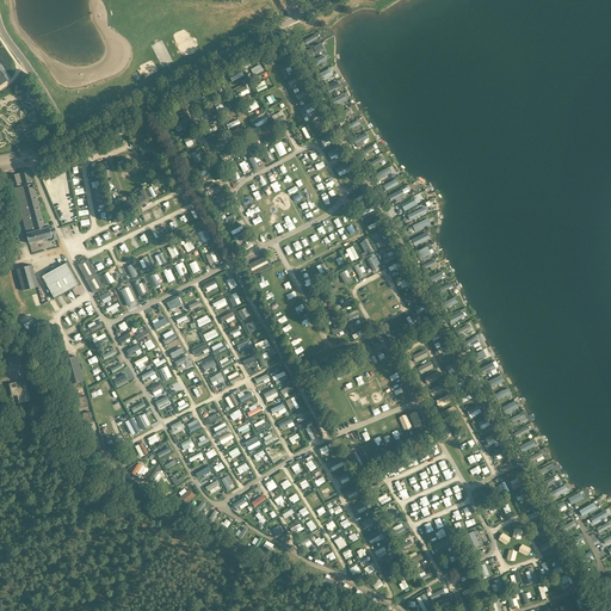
[(302,41),(304,45),(318,38),(316,35),(302,41)]
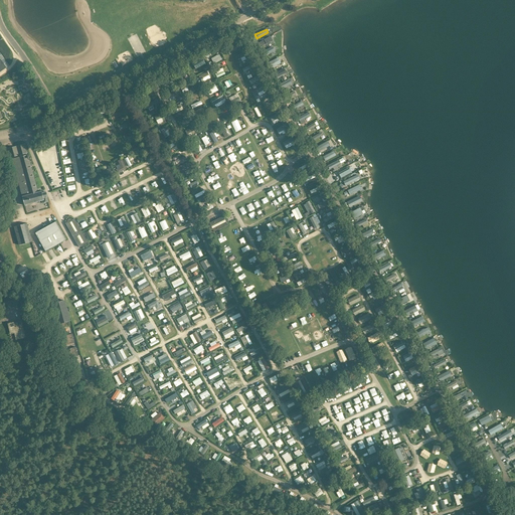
[(261,46),(267,43),(267,44),(273,40),(271,36),(264,39),(264,40),(259,43),(261,46)]
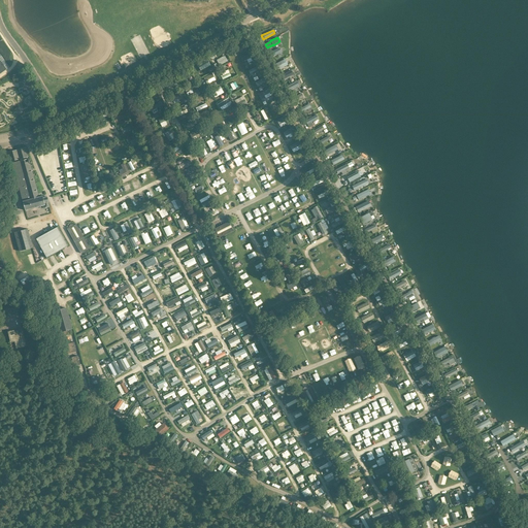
[(0,54),(0,73),(9,67),(0,54)]
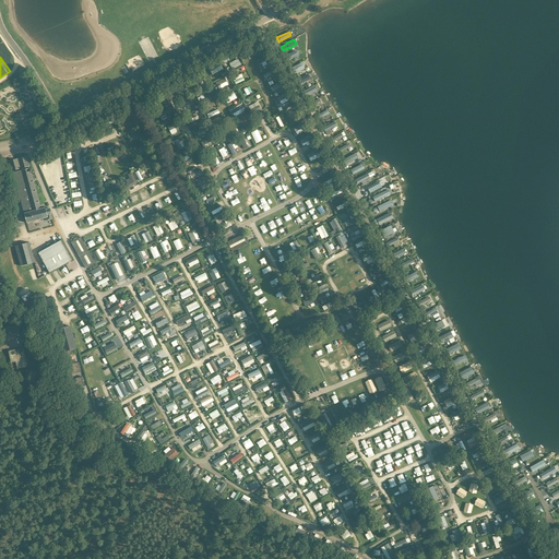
[(265,57),(256,60),(258,64),(261,63),(262,66),(269,63),(265,57)]
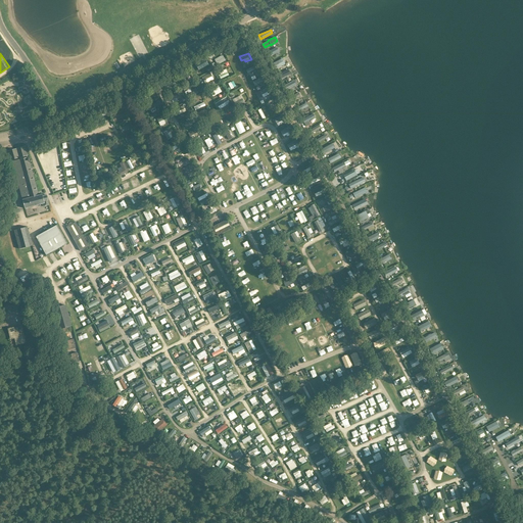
[(215,58),(218,64),(226,60),(223,54),(215,58)]
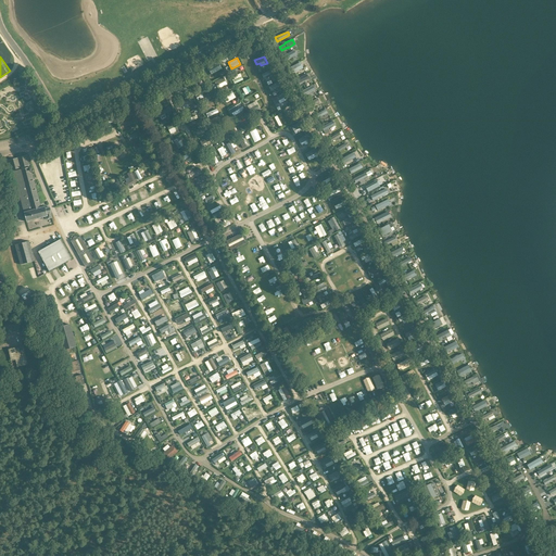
[(212,75),(223,68),(218,62),(207,68),(212,75)]
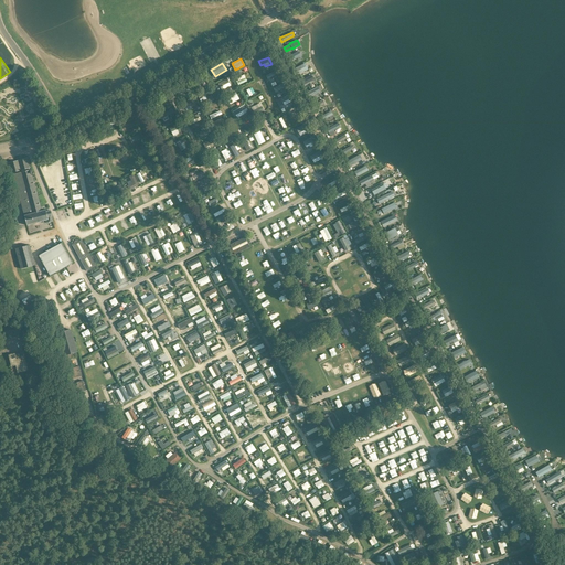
[(296,76),(308,70),(305,63),(292,70),(296,76)]
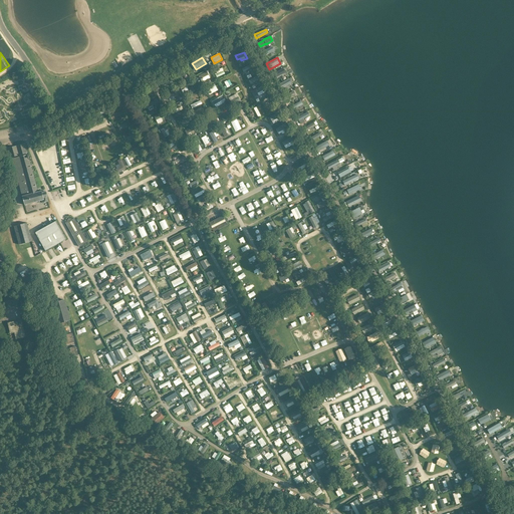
[(215,70),(217,77),(225,74),(223,67),(215,70)]
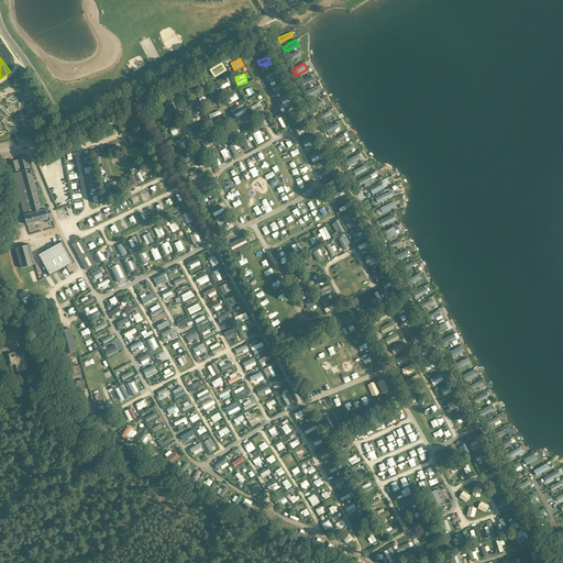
[(221,90),(231,85),(227,77),(217,83),(221,90)]
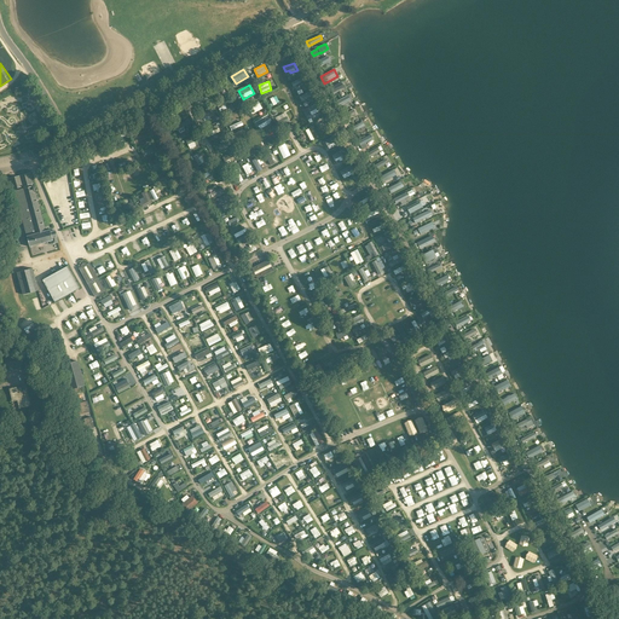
[(339,105),(351,102),(348,96),(336,99),(339,105)]
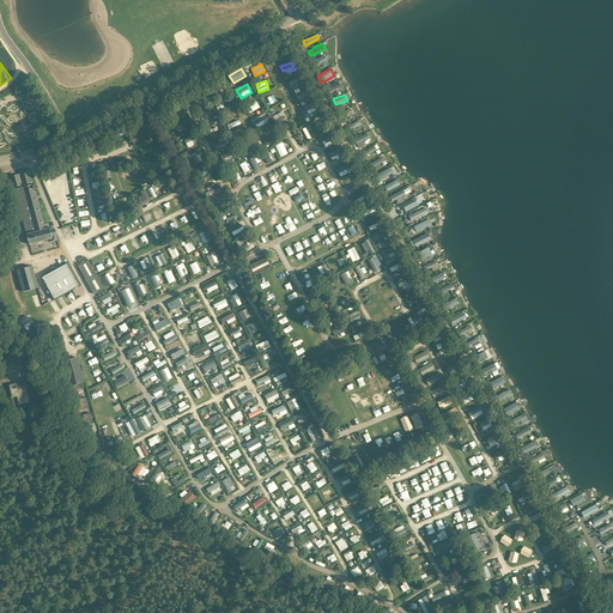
[(256,101),(246,107),(249,114),(260,108),(256,101)]
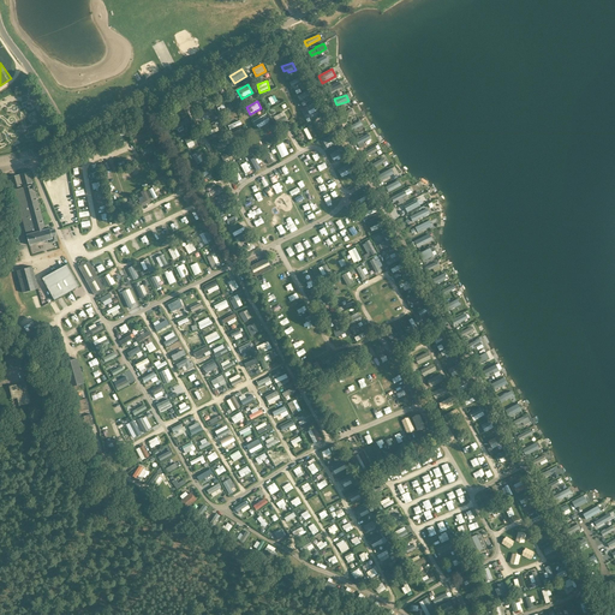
[(203,120),(209,118),(207,114),(214,112),(212,107),(199,112),(203,120)]
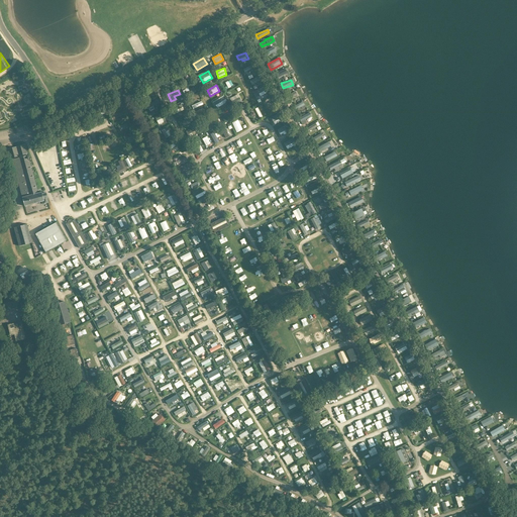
[(224,95),(213,102),(217,108),(227,101),(224,95)]
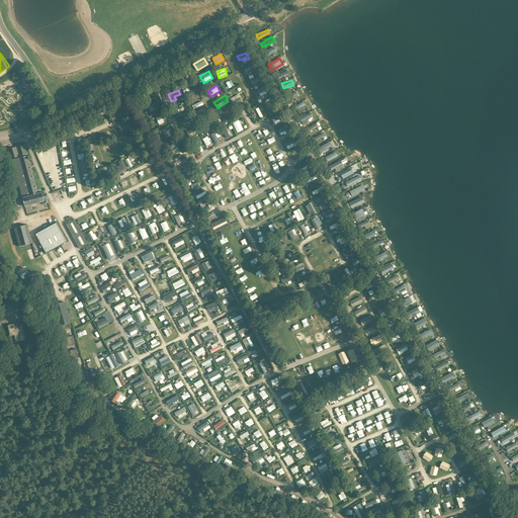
[(150,111),(156,109),(154,106),(159,104),(158,100),(147,104),(150,111)]
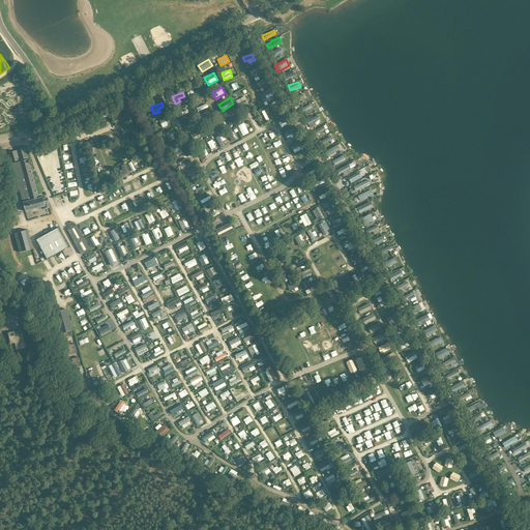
[(198,112),(209,107),(207,102),(196,108),(198,112)]
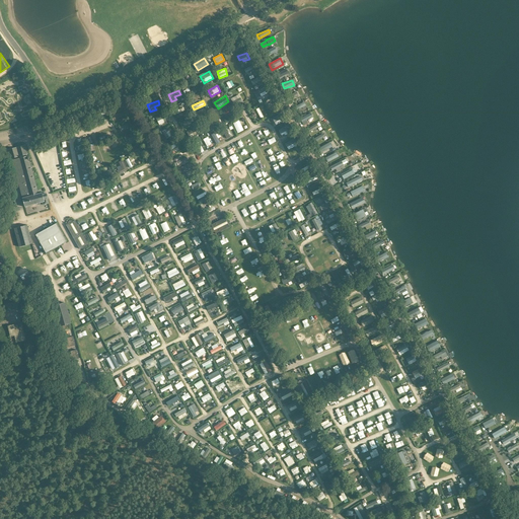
[(255,107),(261,118),(268,116),(264,105),(255,107)]
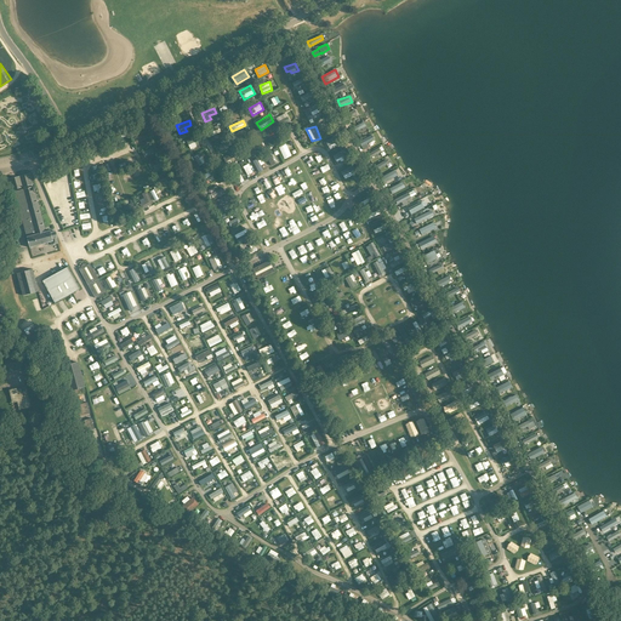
[(148,147),(153,144),(147,132),(134,140),(136,144),(144,140),(148,147)]
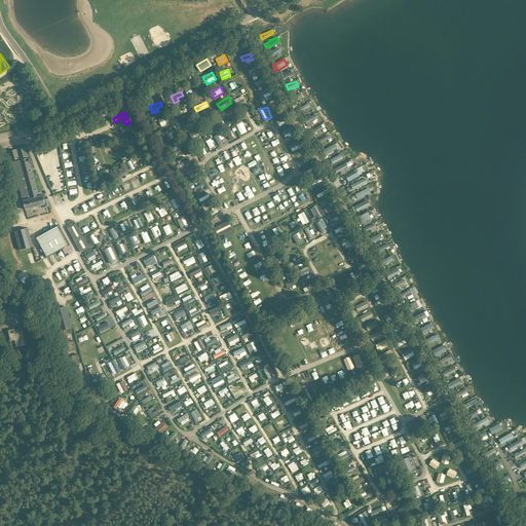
[(304,120),(306,124),(308,127),(312,125),(310,121),(316,118),(314,114),(304,120)]
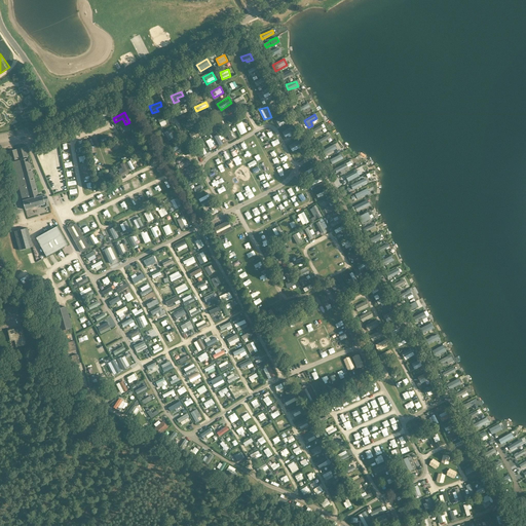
[(280,116),(275,121),(280,126),(286,122),(280,116)]
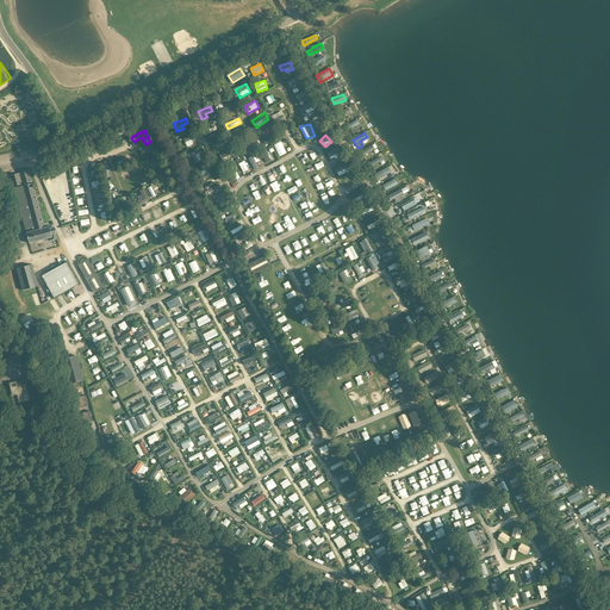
[(274,144),(279,156),(287,153),(281,141),(274,144)]
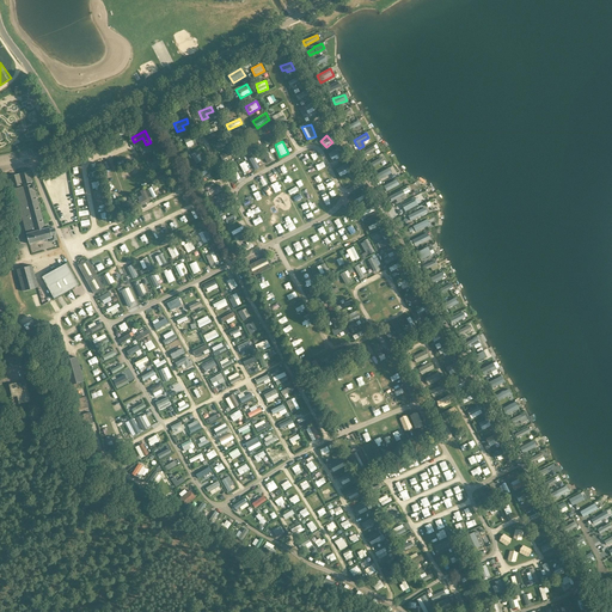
[(363,155),(375,150),(374,145),(362,151),(363,155)]
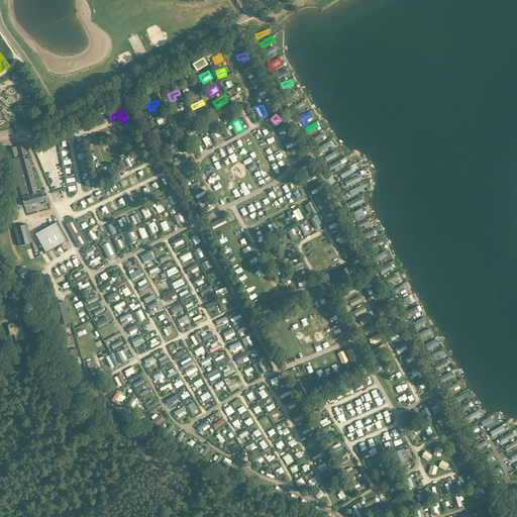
[(168,127),(162,129),(166,136),(171,134),(168,127)]
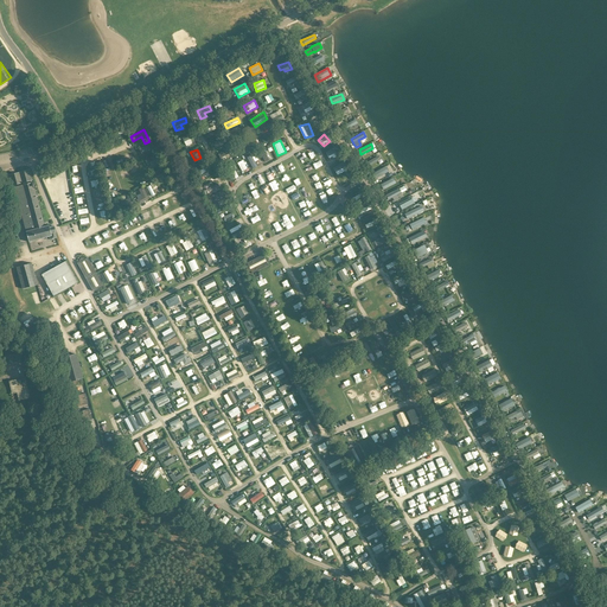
[(247,155),(251,168),(257,166),(255,161),(257,160),(255,153),(247,155)]
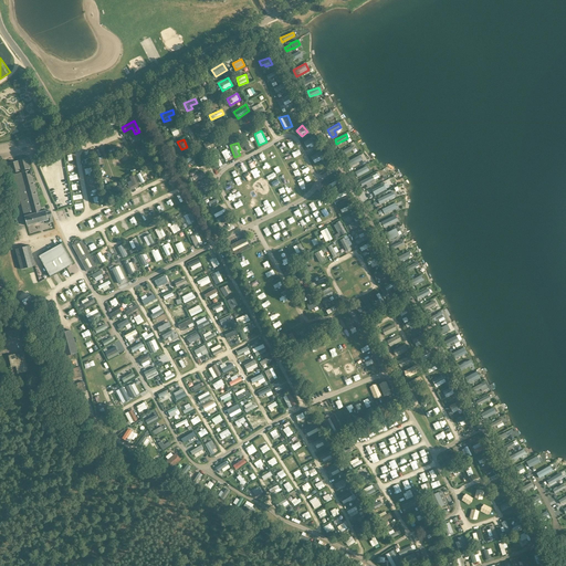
[(354,153),(356,152),(352,144),(341,150),(344,156),(353,150),(354,153)]
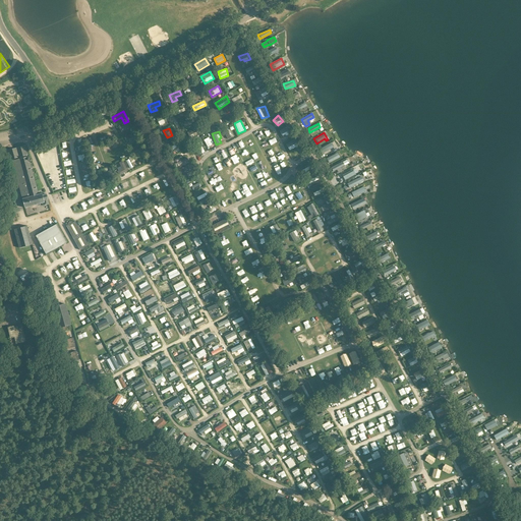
[(295,139),(285,143),(287,148),(289,147),(290,149),(298,146),(295,139)]
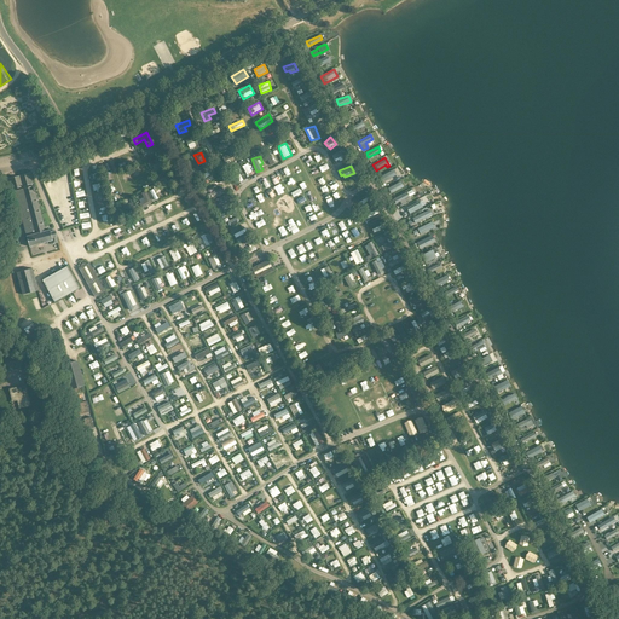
[(379,177),(381,183),(397,175),(393,169),(379,177)]
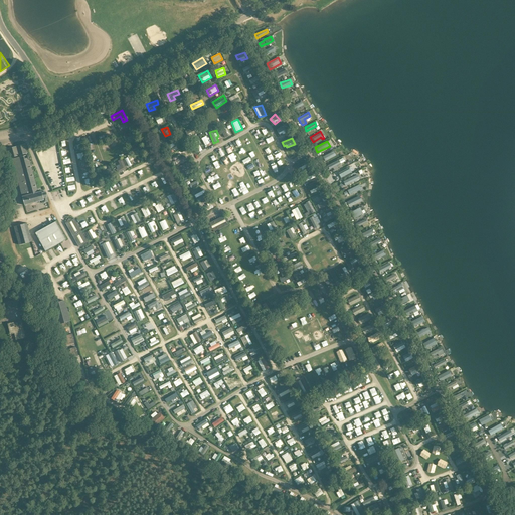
[(133,150),(137,148),(139,151),(142,150),(138,143),(131,147),(133,150)]
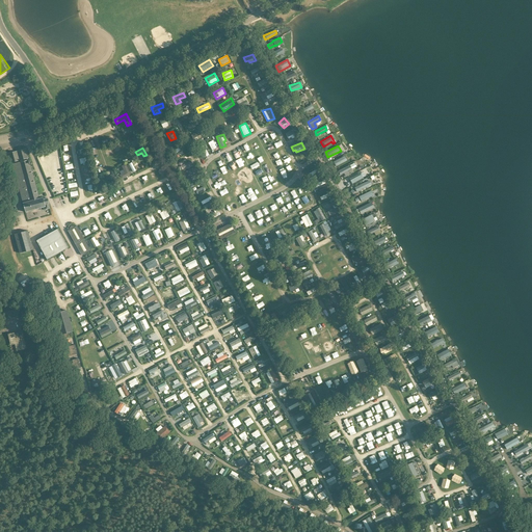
[(10,162),(12,162),(25,212),(34,210),(41,208),(42,211),(50,208),(47,197),(43,200),(43,197),(38,198),(31,168),(28,158),(27,154),(26,149),(8,154),(10,162)]
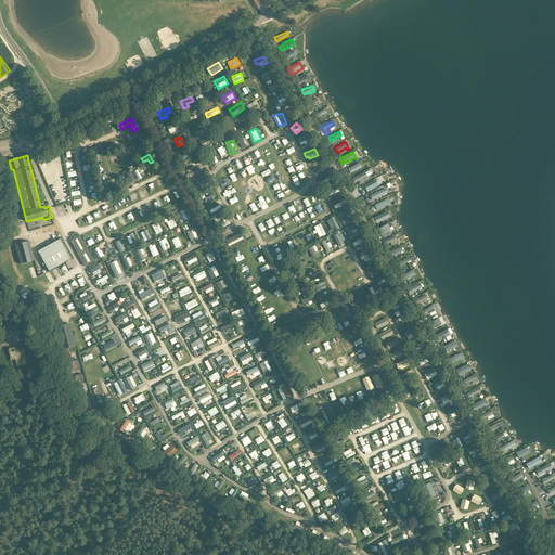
[(348,168),(350,173),(362,167),(359,162),(348,168)]
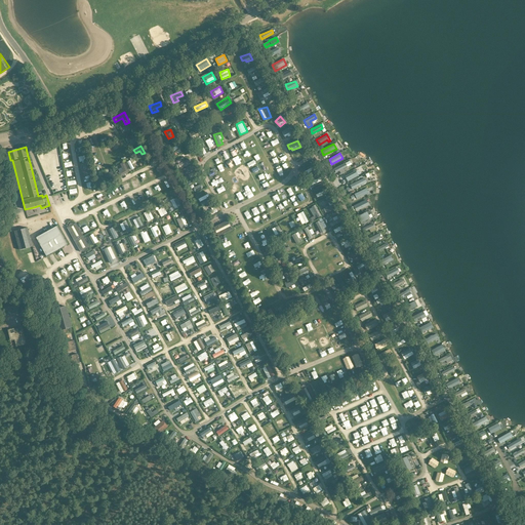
[(333,167),(335,172),(351,165),(349,161),(333,167)]
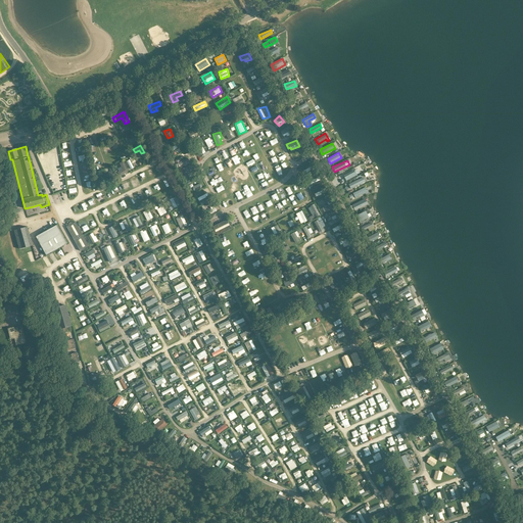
[(123,170),(117,172),(119,174),(120,176),(129,172),(124,161),(120,163),(123,170)]
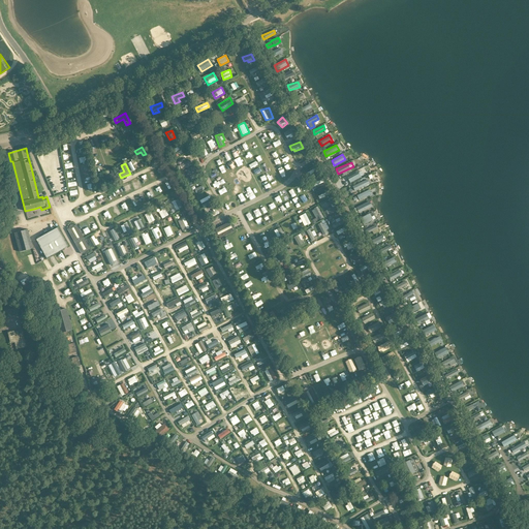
[(349,182),(364,176),(362,170),(347,177),(349,182)]
